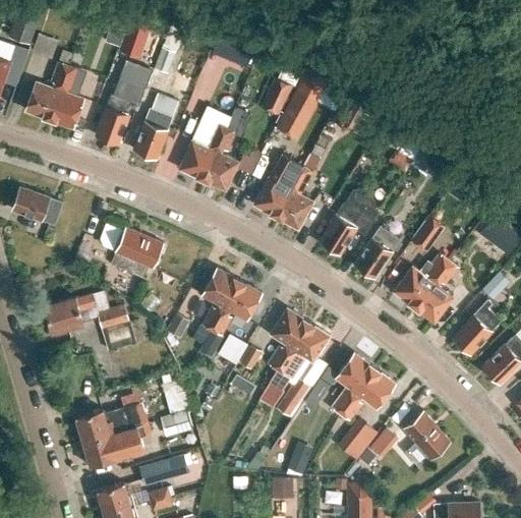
[(30,47),(44,6),(27,0),(20,0),(8,39),(30,47)]
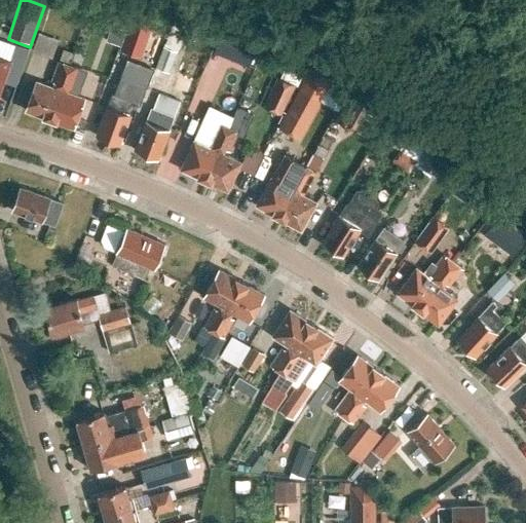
[(118,7),(111,30),(126,35),(134,12),(118,7)]
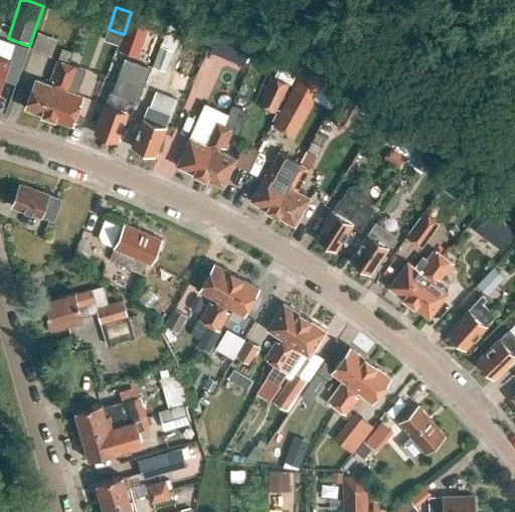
[(148,28),(128,21),(117,52),(138,59),(148,28)]
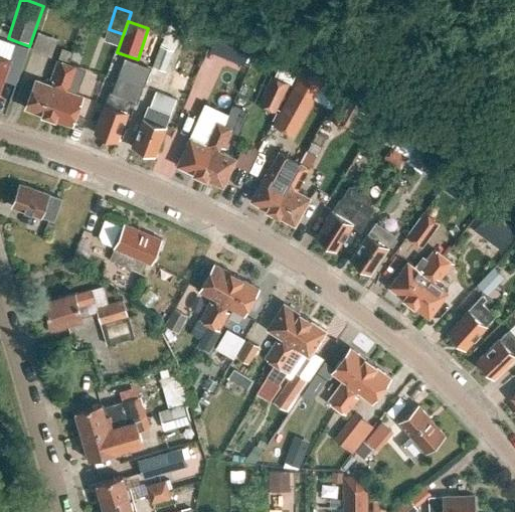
[(10,45),(0,41),(0,92),(10,62),(5,60),(10,45)]
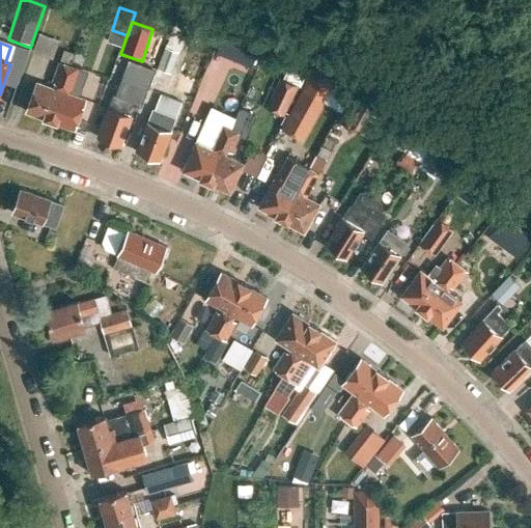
[(165,91),(178,56),(165,51),(151,86),(165,91)]
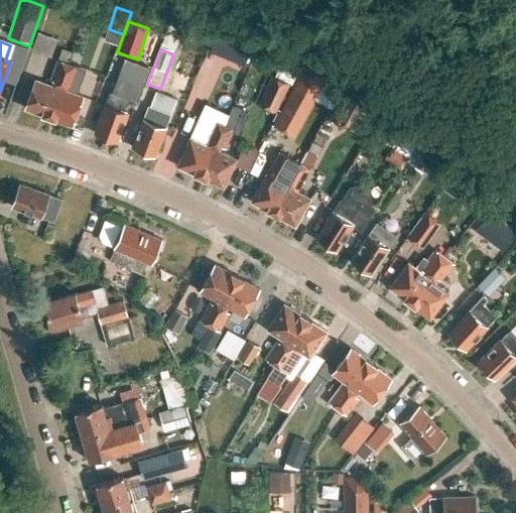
[(35,82),(25,111),(48,120),(68,67),(57,62),(50,83),(54,84),(52,89),(35,82)]
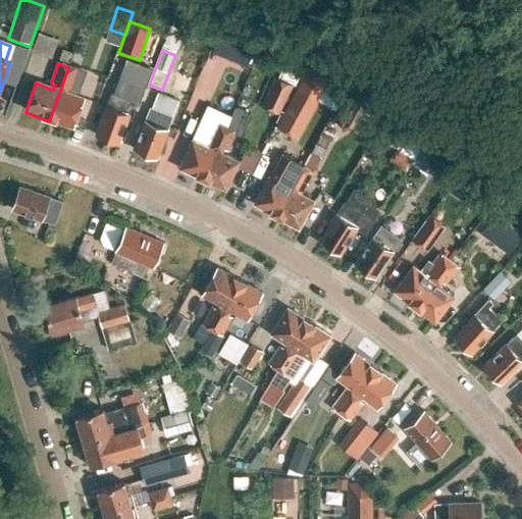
[(71,91),(79,70),(68,67),(49,121),(73,130),(84,100),(66,94),(67,90),(71,91)]
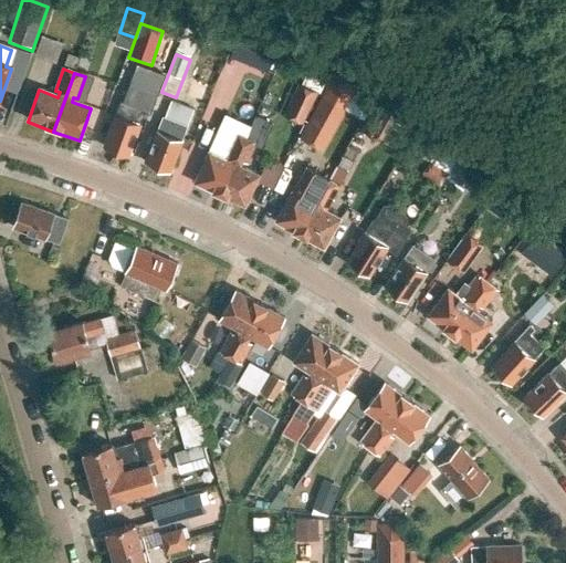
[(299,85),(285,117),(303,125),(317,93),(299,85)]
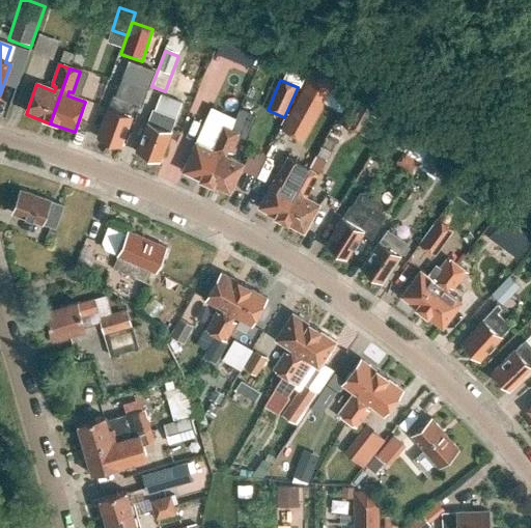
[(136,106),(113,96),(98,140),(120,148),(136,106)]
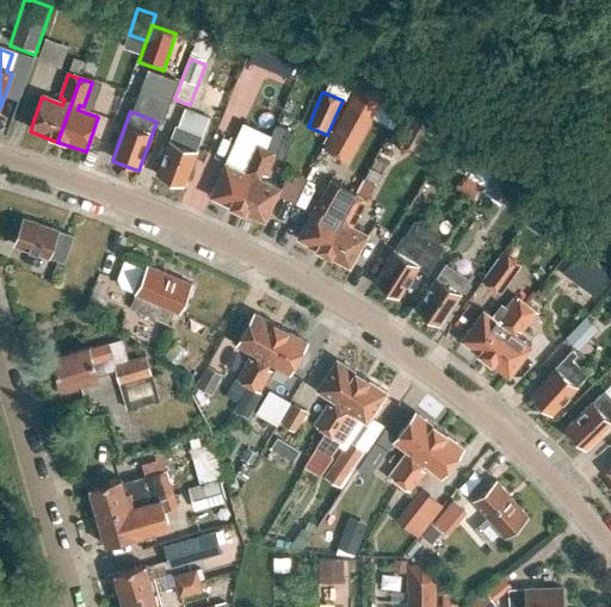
[(178,130),(176,129),(156,178),(183,187),(209,122),(185,112),(178,130)]
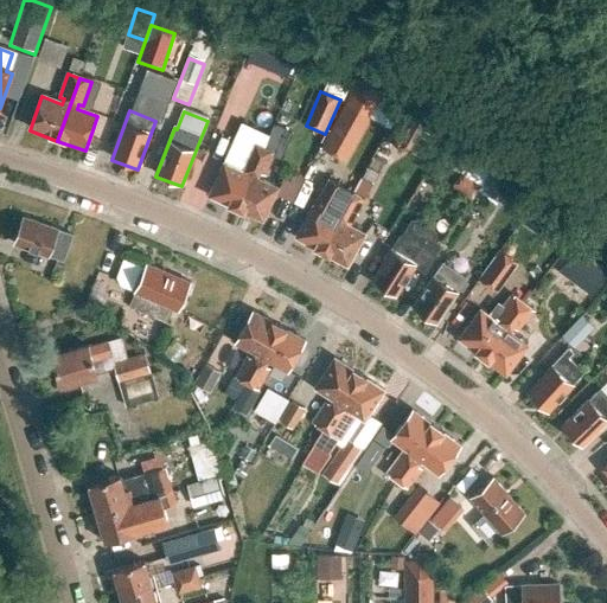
[(347,113),(324,156),(347,170),(371,126),(347,113)]
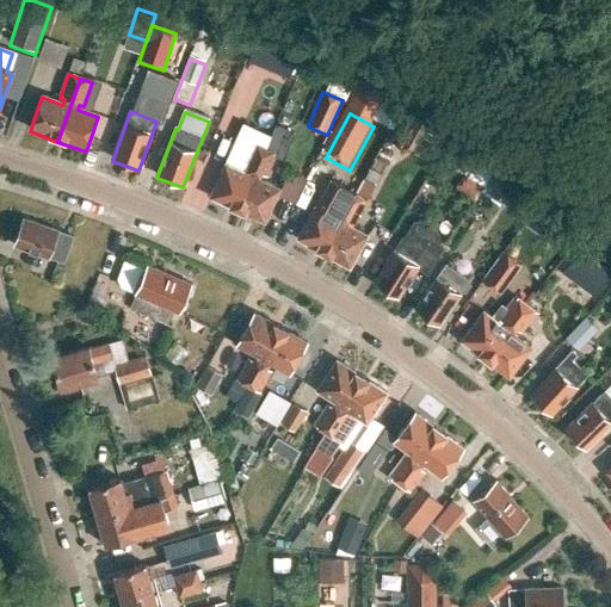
[(406,116),(389,143),(407,154),(424,127),(406,116)]
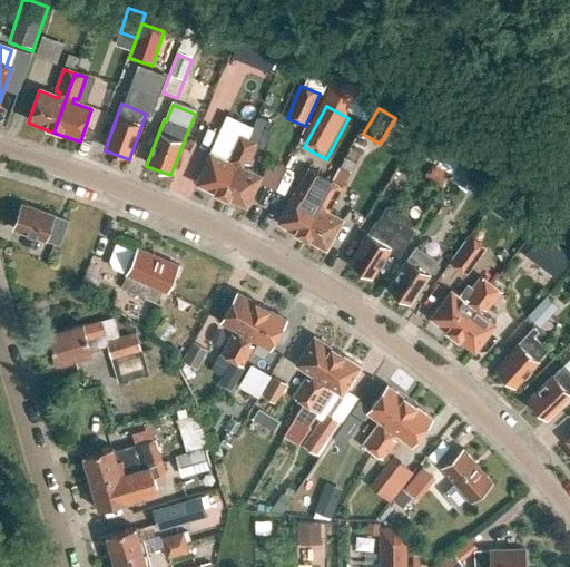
[(196,186),(222,198),(256,121),(255,120),(235,111),(226,132),(236,136),(227,157),(231,159),(228,164),(209,155),(196,186)]
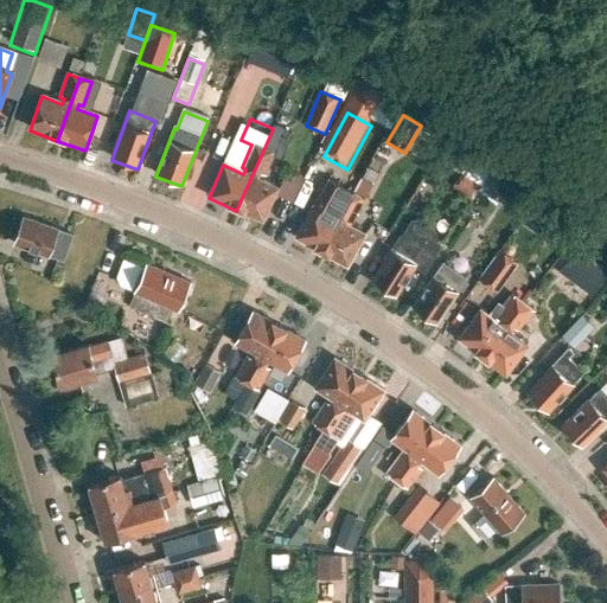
[(236,211),(263,223),(278,190),(257,181),(260,175),(264,178),(275,155),(281,158),(291,135),(285,132),(285,130),(275,127),(275,128),(272,126),(272,128),(273,129),(236,211)]
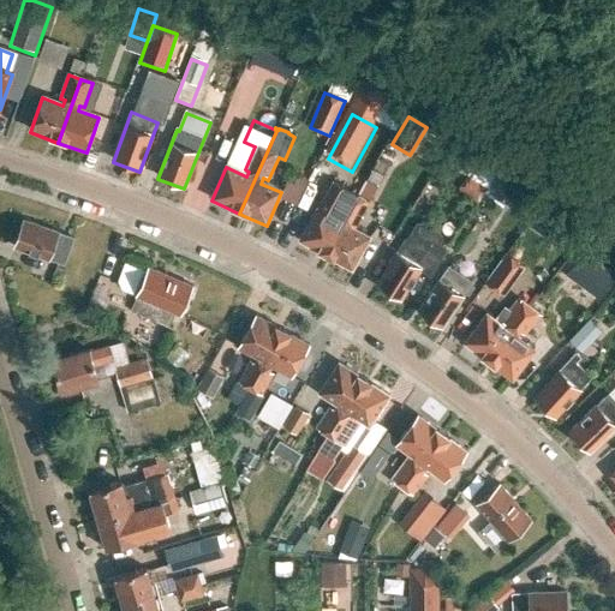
[(466,178),(458,191),(478,204),(487,191),(466,178)]
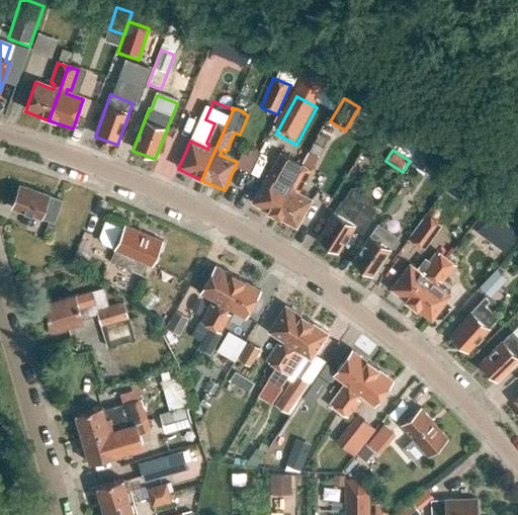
[(252,204),(274,217),(301,167),(292,162),(280,155),(268,178),(267,177),(252,204)]
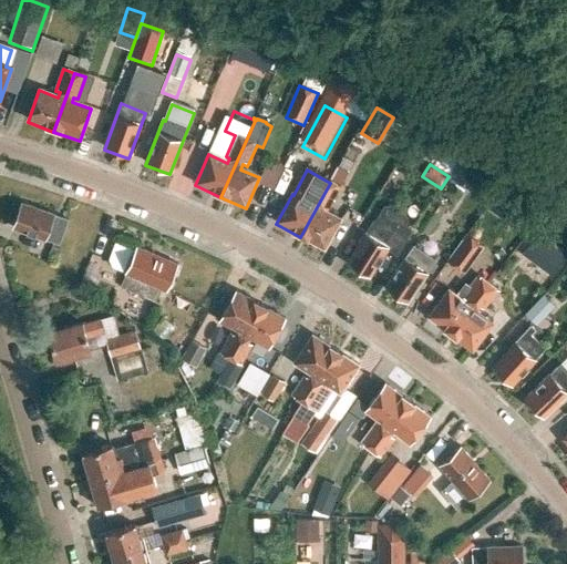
[(329,208),(340,188),(330,183),(300,237),(325,250),(341,221),(322,211),(326,206),(329,208)]
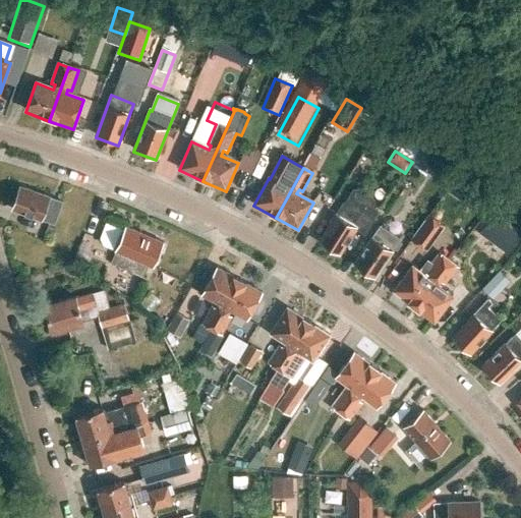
[(397,185),(381,209),(382,210),(382,211),(393,219),(410,194),(397,185)]
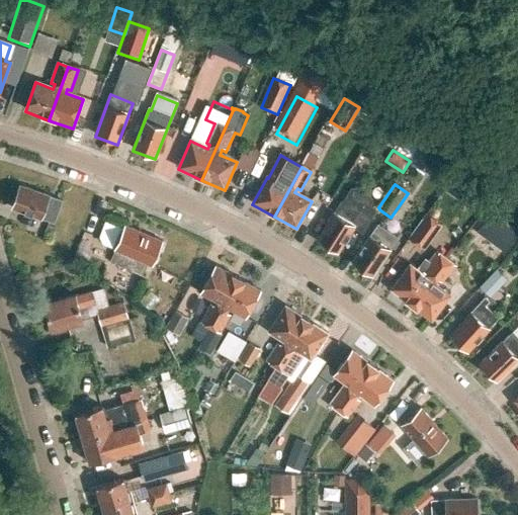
[(12,210),(55,226),(63,202),(20,188),(12,210)]
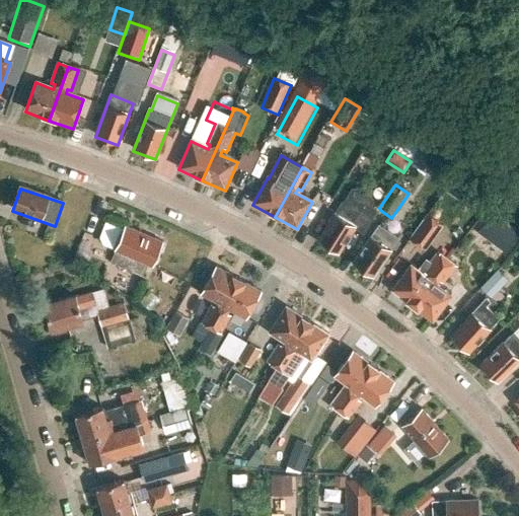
[(362,235),(380,210),(380,209),(379,208),(372,203),(370,200),(359,192),(351,192),(342,204),(318,241),(339,254),(354,230),(362,235)]
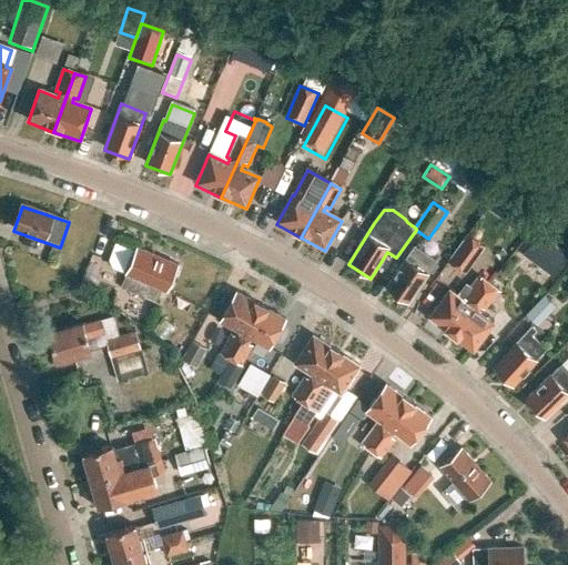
[(467,236),(459,246),(447,263),(465,276),(485,249),(467,236)]
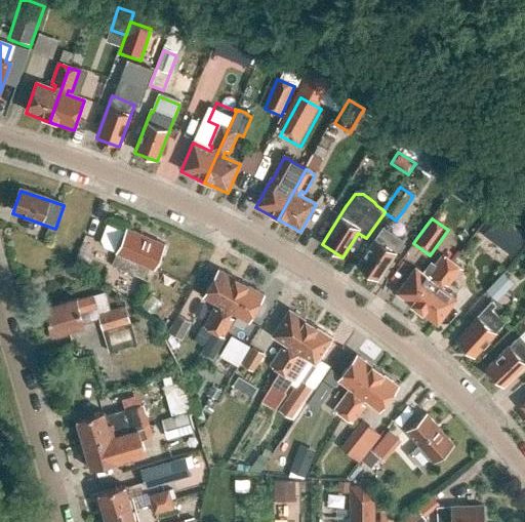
[(496,218),(484,235),(512,255),(524,239),(496,218)]
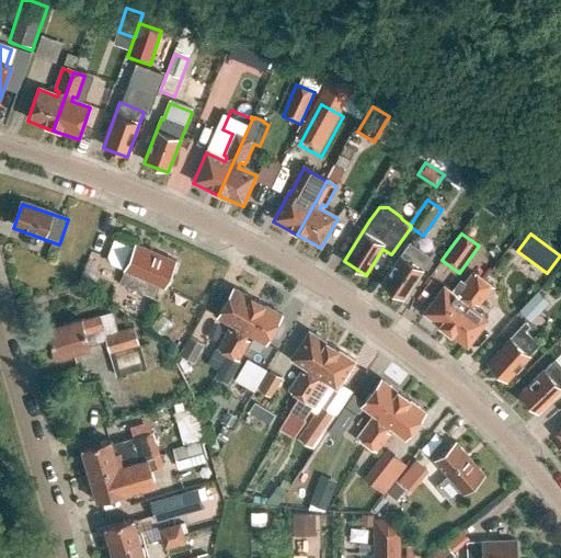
[(409,246),(381,285),(403,300),(431,260),(409,246)]
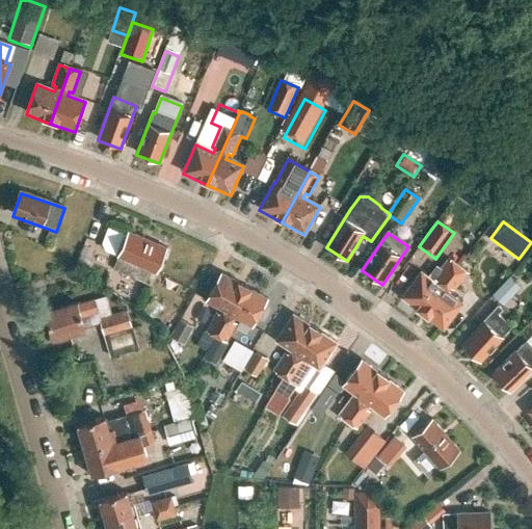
[(118,259),(112,272),(145,286),(151,272),(156,274),(167,250),(128,234),(117,258),(118,259)]
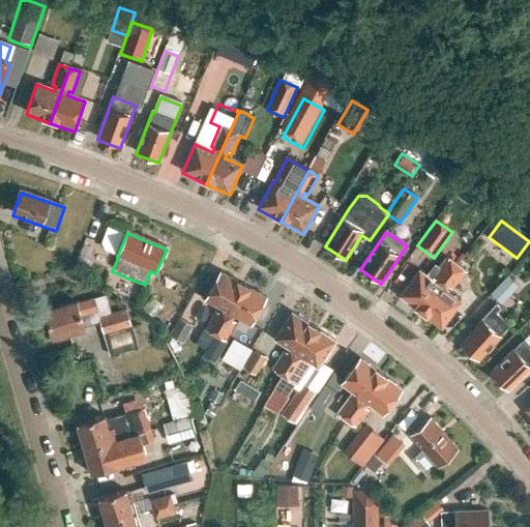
[(434,277),(438,280),(435,284),(419,272),(401,297),(420,314),(455,267),(447,260),(434,277)]
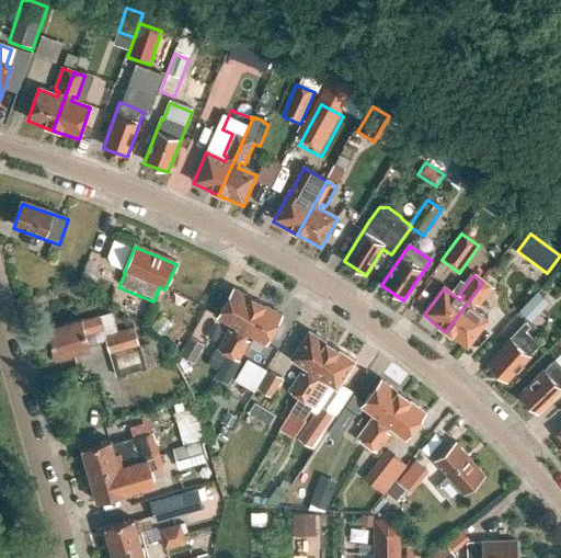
[(482,283),(445,332),(467,349),(488,322),(471,309),(474,305),(478,308),(492,289),(482,283)]
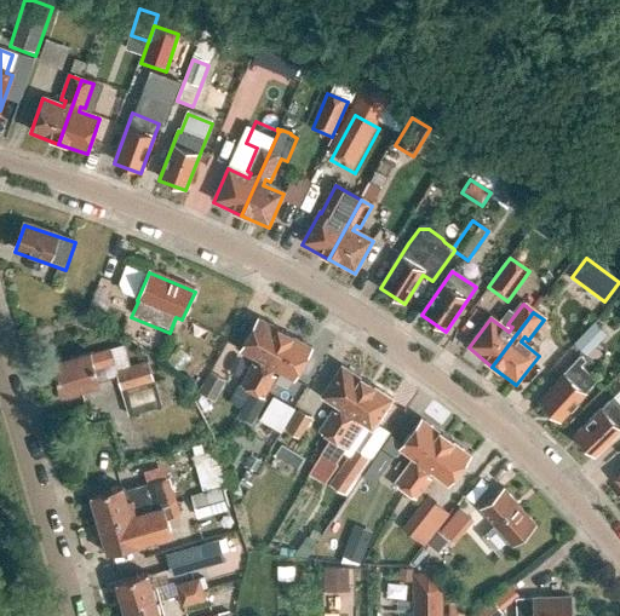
[(240,352),(260,363),(257,368),(253,367),(241,389),(252,395),(285,335),(258,321),(240,352)]
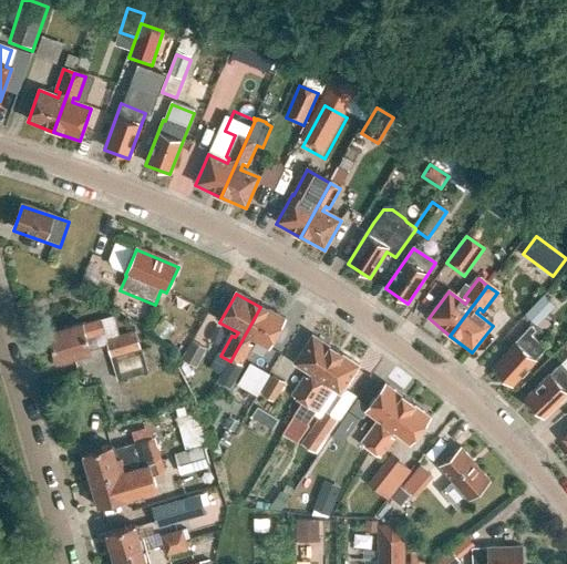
[(260,307),(230,361),(240,367),(251,347),(248,345),(250,340),(268,349),(285,320),(260,307)]
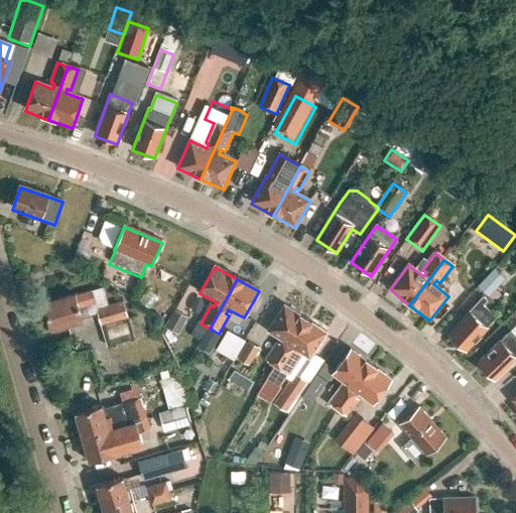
[(43,305),(50,331),(83,322),(79,309),(95,305),(92,293),(76,297),(75,296),(43,305)]
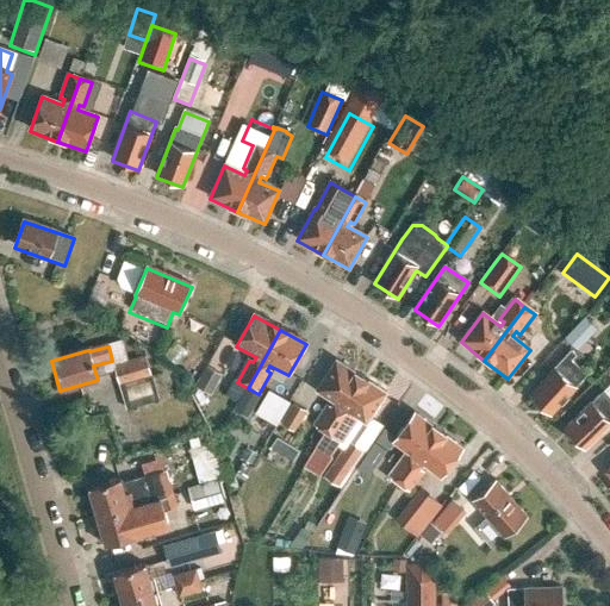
[(586,378),(571,362),(576,357),(571,353),(530,397),(552,416),(586,378)]
